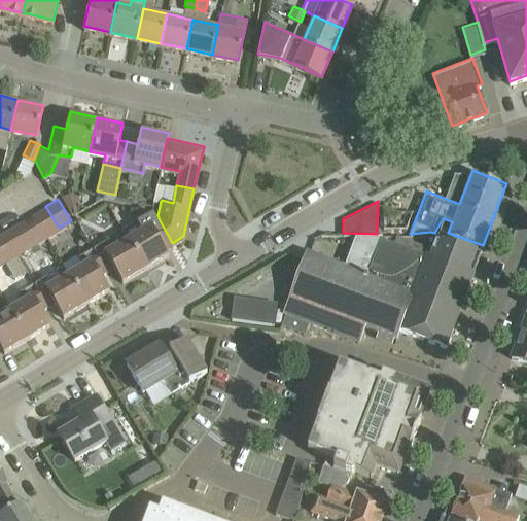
[(45,206),(34,212),(47,235),(59,228),(45,206)]
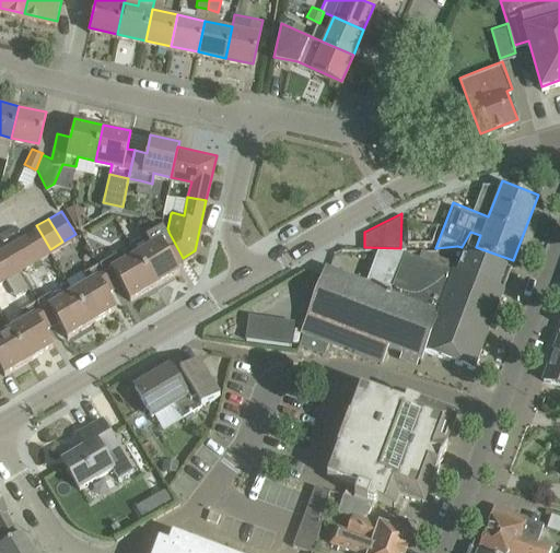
[(146,232),(130,242),(136,250),(137,250),(154,282),(179,267),(174,257),(179,254),(181,254),(168,232),(168,231),(167,228),(165,226),(163,223),(161,221),(152,219),(141,225),(146,232)]
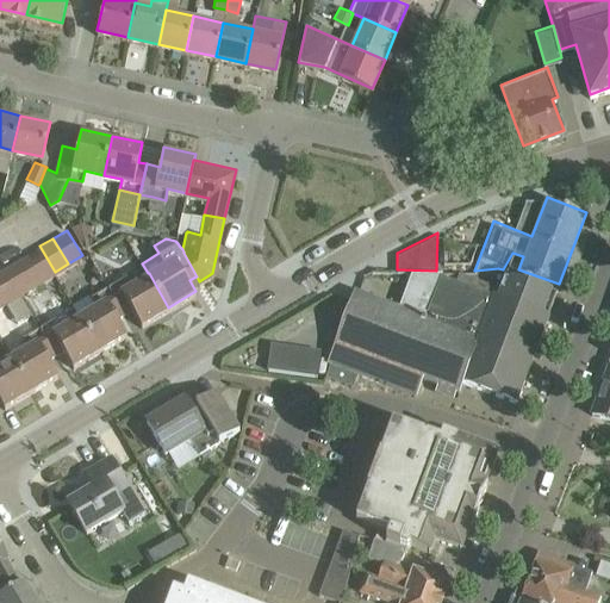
[(39,246),(26,254),(42,280),(55,272),(39,246)]
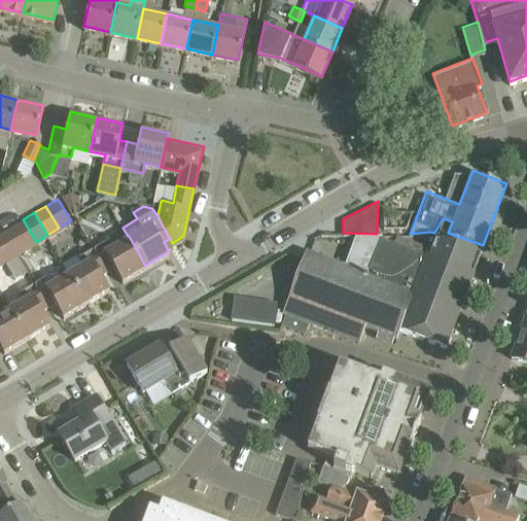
[(6,230),(4,231),(18,252),(36,242),(23,219),(6,230)]
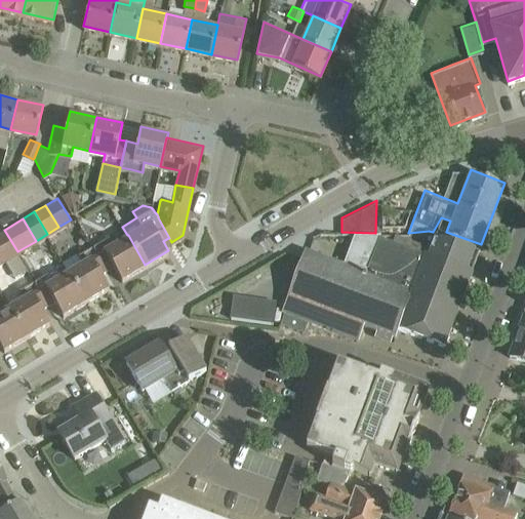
[(4,230),(0,231),(0,248),(6,258),(17,251),(4,230)]
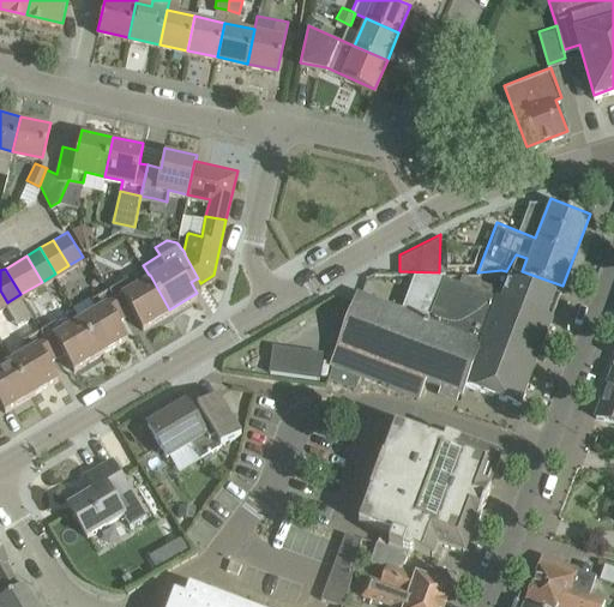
[(444,275),(429,316),(428,317),(536,358),(552,313),(560,290),(530,280),(529,282),(509,276),(505,286),(504,284),(504,287),(463,271),(458,281),(444,275)]
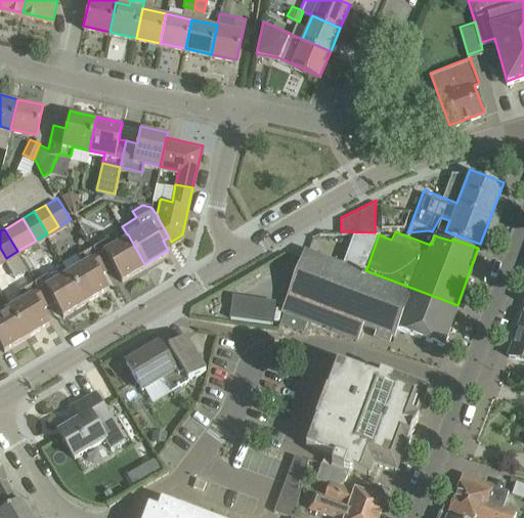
[(93,244),(106,266),(113,263),(122,277),(144,264),(128,234),(127,234),(114,243),(108,234),(93,244)]
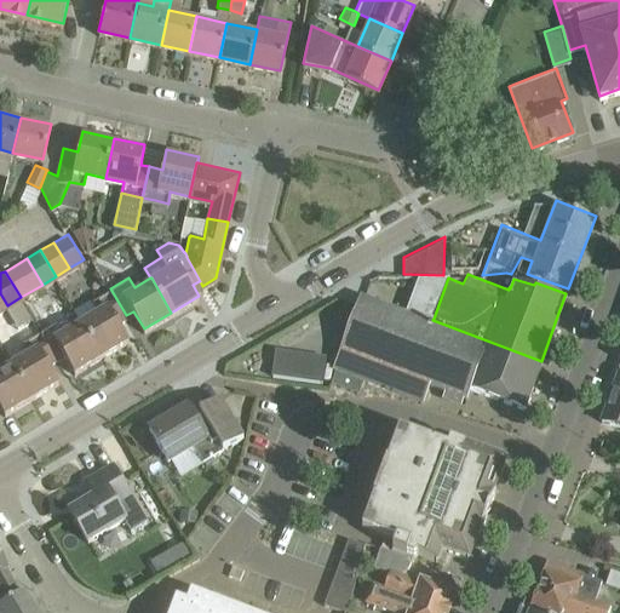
[(73,307),(80,320),(81,319),(102,354),(128,337),(119,320),(126,315),(110,288),(92,299),(90,296),(73,307)]
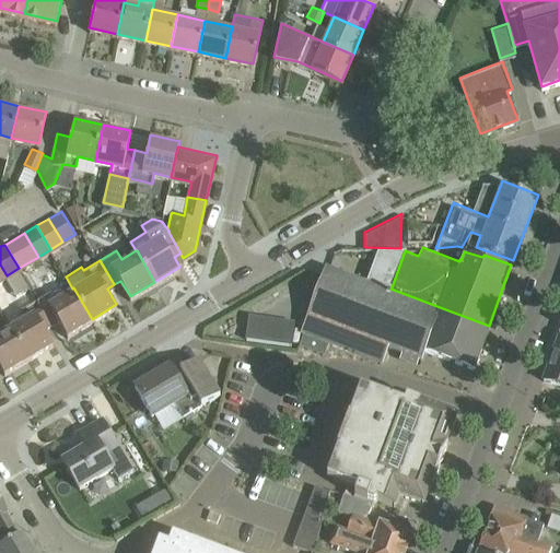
[(328,339),(381,359),(387,342),(421,355),(424,346),(474,365),(489,326),(391,289),(392,287),(326,265),(302,330),(303,330),(304,329),(328,339)]
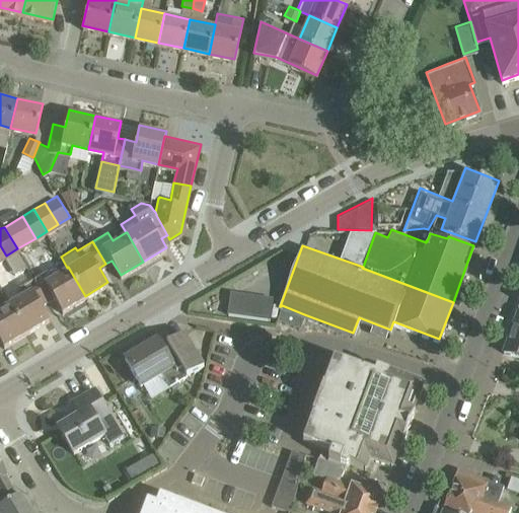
[(17,248),(6,255),(15,271),(26,264),(17,248)]
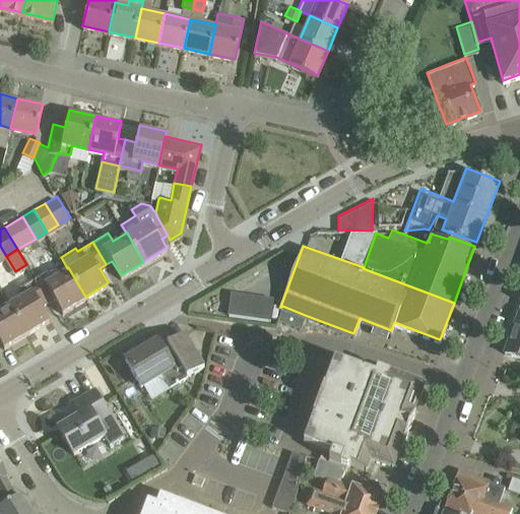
[(68,267),(67,268),(54,275),(50,267),(34,276),(48,299),(54,296),(62,310),(85,297),(68,267)]
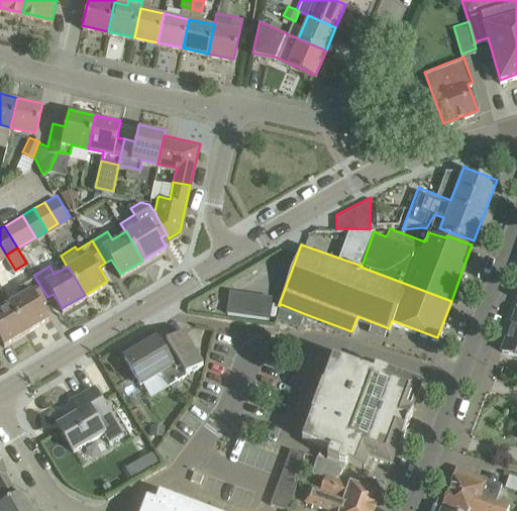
[(23,292),(9,301),(26,329),(49,316),(40,301),(47,297),(33,275),(18,284),(23,292)]
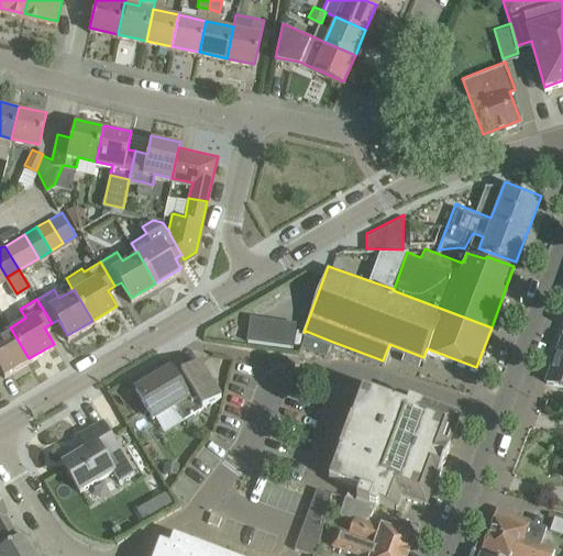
[(296,319),(250,312),(246,337),(293,344),(296,319)]
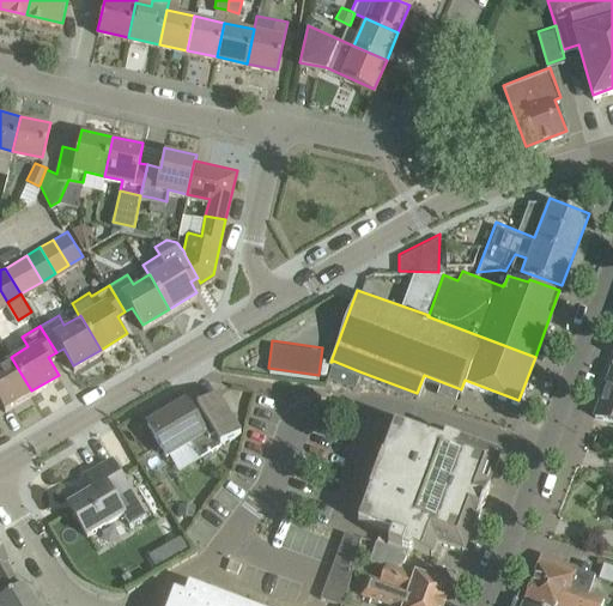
[(0,399),(5,406),(31,391),(11,357),(0,363),(0,399)]
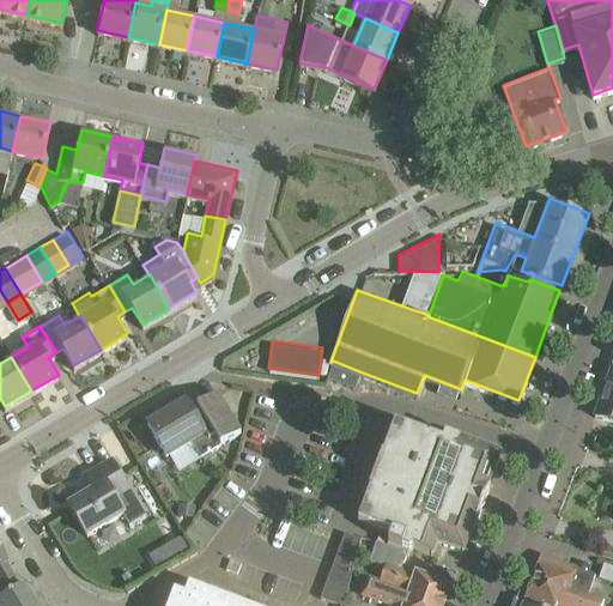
[(359,371),(333,361),(332,362),(327,375),(354,385),(359,371)]
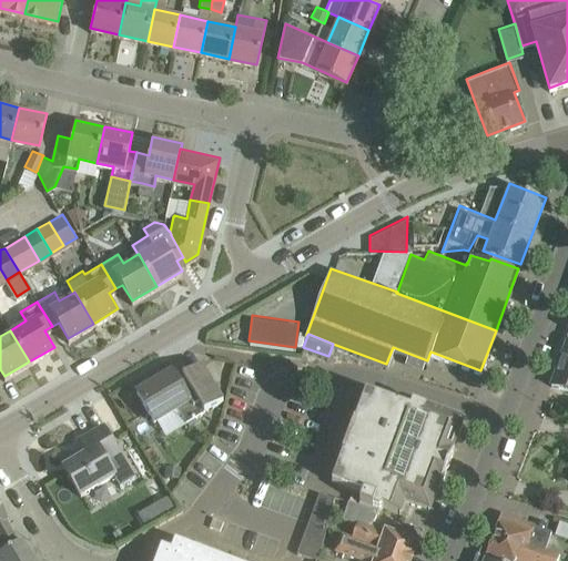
[(567,334),(551,381),(567,387),(567,334)]
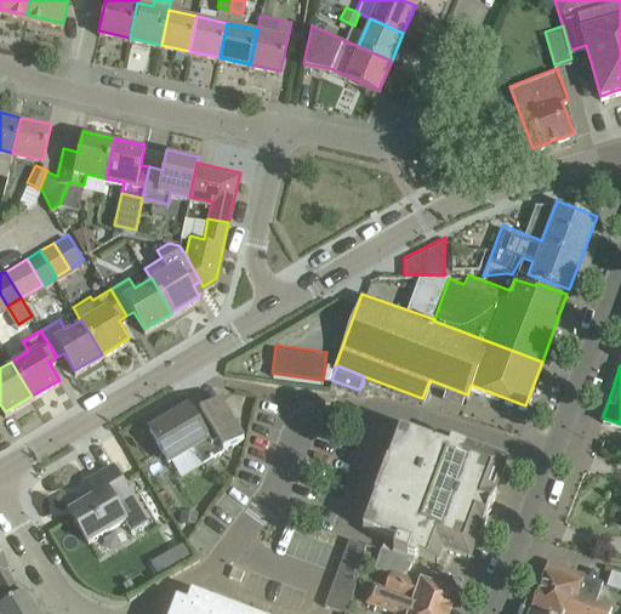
[(189,402),(149,426),(169,458),(171,456),(181,472),(244,435),(221,394),(200,407),(201,409),(195,411),(189,402)]
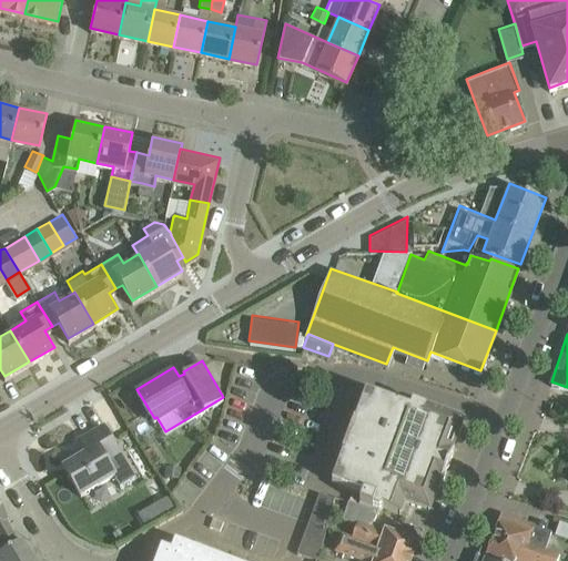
[(348,498),(377,508),(377,506),(378,507),(383,503),(406,512),(411,500),(429,508),(440,478),(442,478),(454,447),(453,446),(464,416),(426,403),(425,403),(413,398),(411,404),(366,387),(355,417),(354,417),(342,449),(343,449),(332,479),(353,487),(351,496),(350,495),(348,498)]
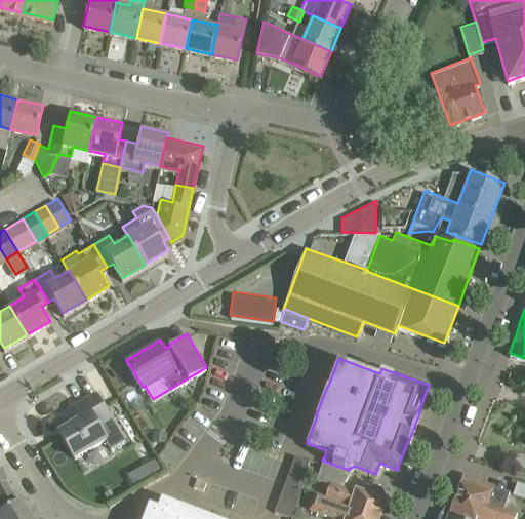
[(80,416),(58,429),(75,455),(105,437),(111,446),(124,438),(95,390),(72,404),(80,416)]
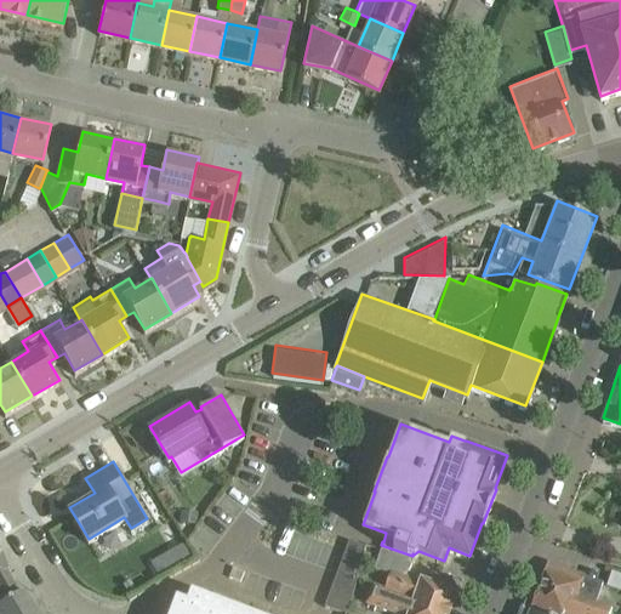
[(223,487),(192,538),(210,549),(241,499),(223,487)]
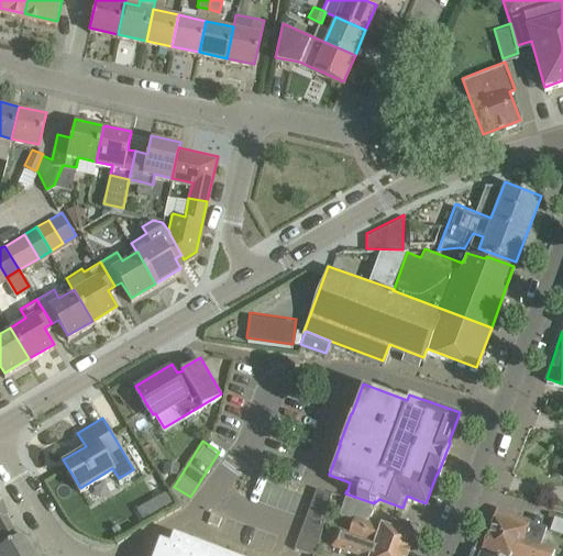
[(317,485),(294,545),(315,552),(331,490),(317,485)]
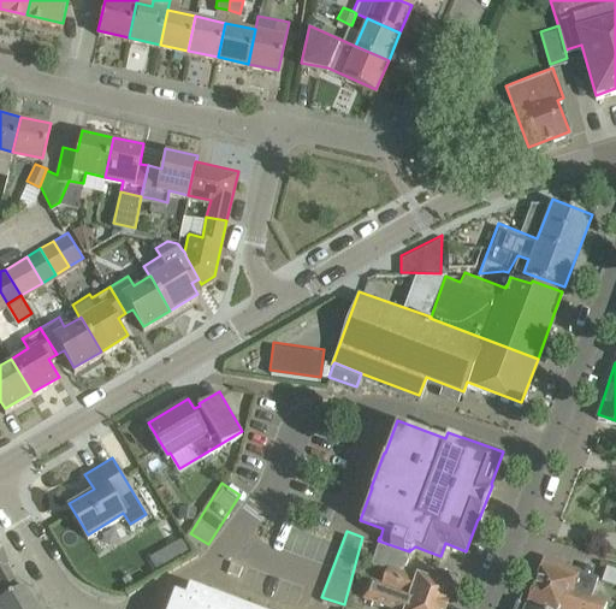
[(409,551),(378,540),(371,559),(388,565),(381,580),(406,589),(404,592),(410,593),(408,599),(424,604),(424,603),(440,608),(444,608),(454,584),(418,572),(416,574),(403,568),(409,551)]
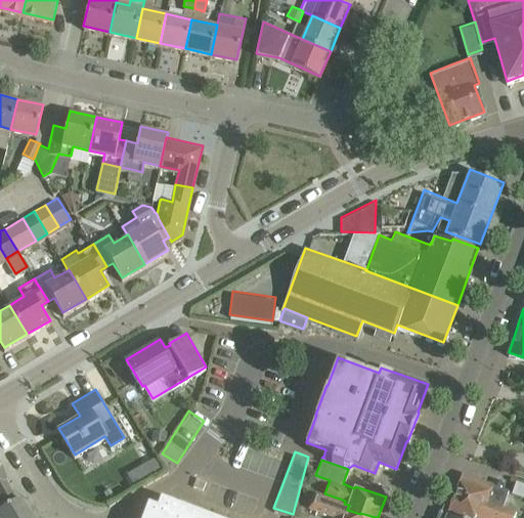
[(0,492),(11,486),(5,477),(7,476),(0,463),(0,492)]
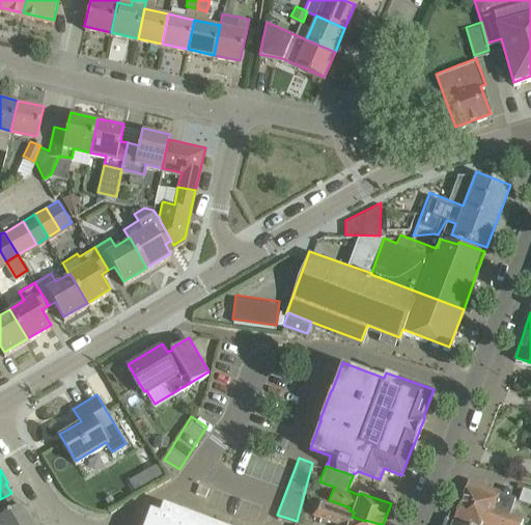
[(499,488),(469,477),(455,516),(479,524),(478,524),(519,524),(523,515),(510,510),(515,494),(499,488)]
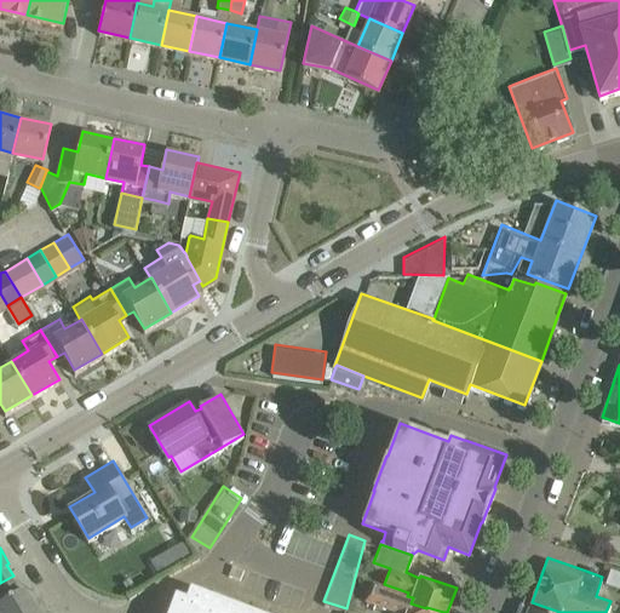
[(619,567),(610,566),(608,583),(619,585),(619,567)]
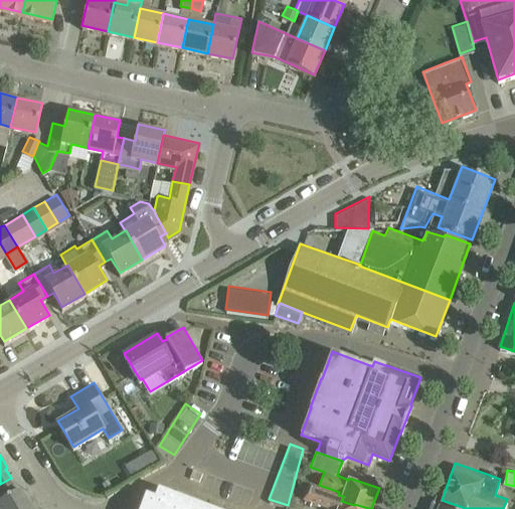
[(11,478),(0,484),(0,506),(1,508),(32,508),(20,488),(17,489),(11,478)]
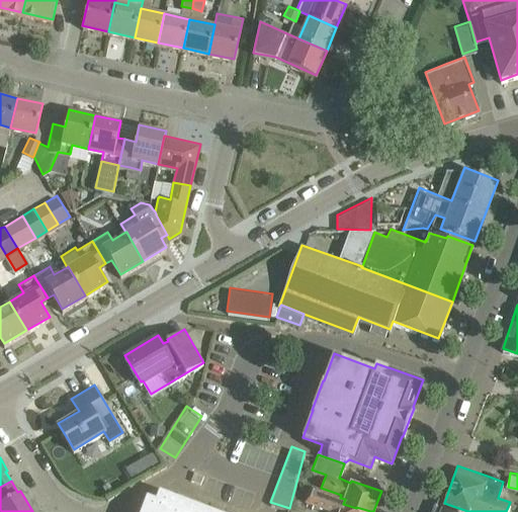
[(341,495),(321,488),(311,484),(306,499),(340,511),(339,511),(370,511),(356,507),(356,508),(343,504),(345,499),(340,498),(341,495)]
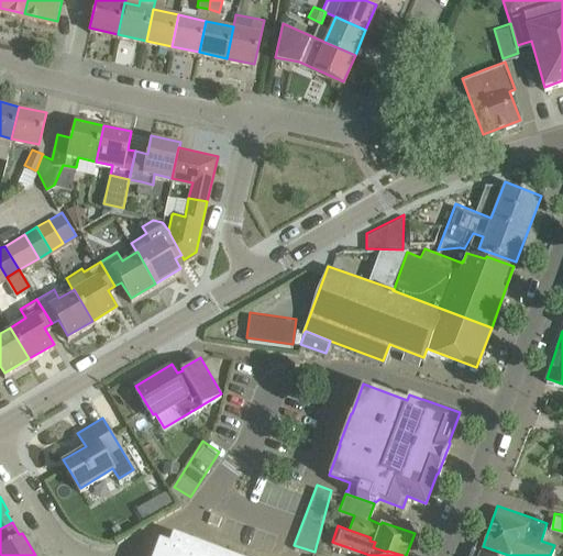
[(236,555),(173,532),(169,542),(159,538),(152,555),(236,555)]
